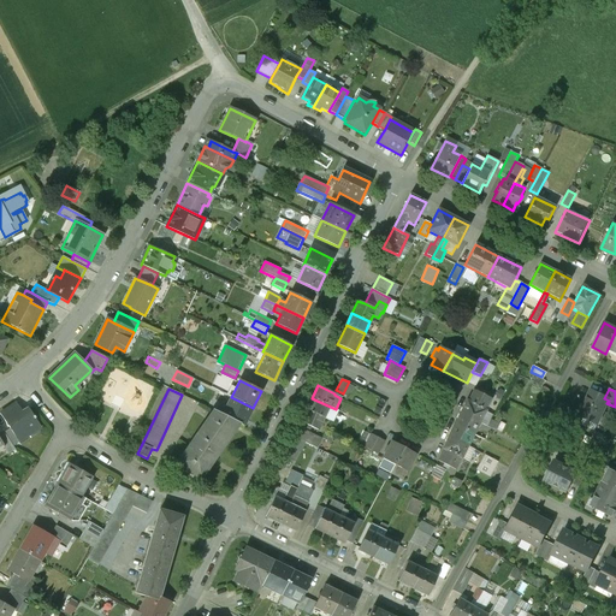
[(473,390),(467,402),(485,412),(491,398),(473,390)]
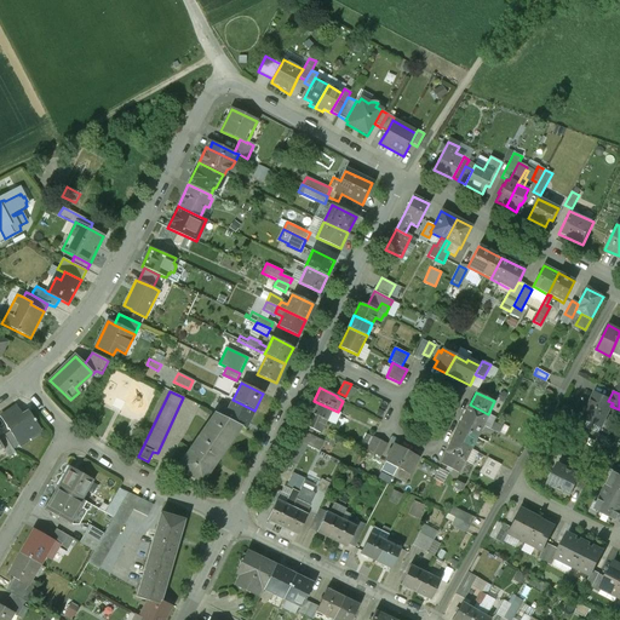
[(608,401),(593,394),(589,405),(587,405),(585,406),(583,411),(583,413),(585,413),(583,417),(602,426),(610,406),(613,403),(608,401)]
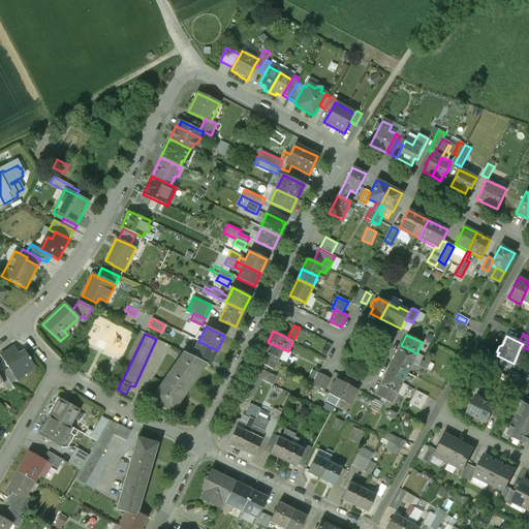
[(206,363),(210,366),(217,350),(198,341),(191,356),(206,363)]
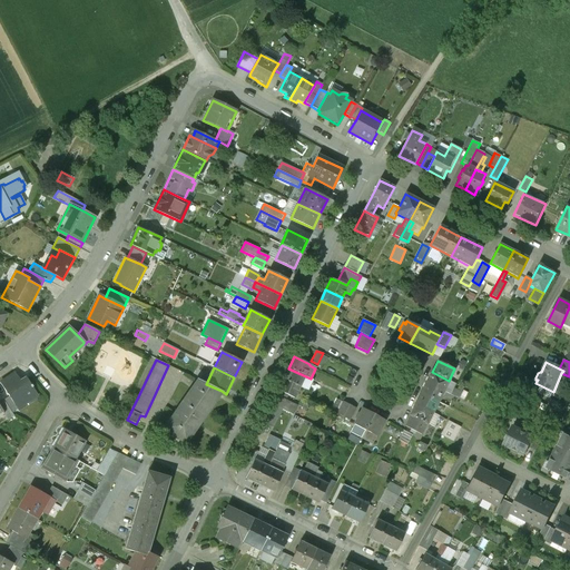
[(288,369),(283,379),(300,386),(308,391),(313,380),(311,379),(288,369)]
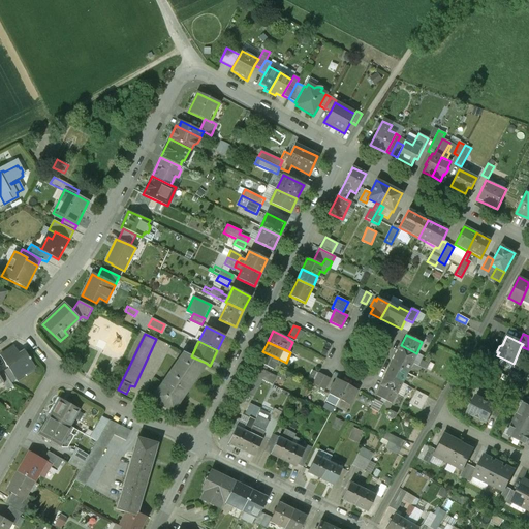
[(411,363),(416,353),(401,345),(400,345),(395,355),(411,363)]
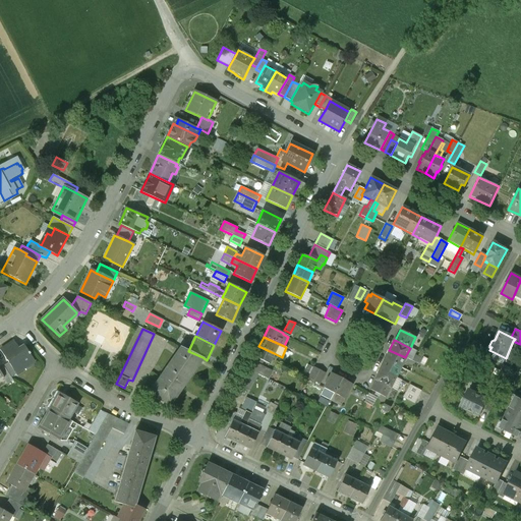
[(35,361),(24,346),(19,349),(13,341),(0,349),(0,350),(8,362),(15,373),(35,361)]
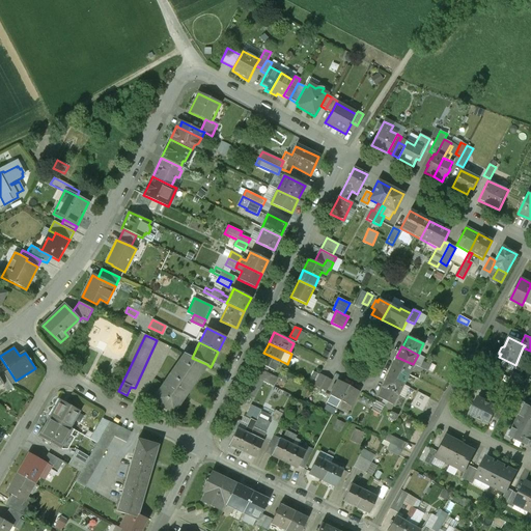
[(274,370),(279,360),(263,353),(259,364),(264,366),(268,368),(274,370)]
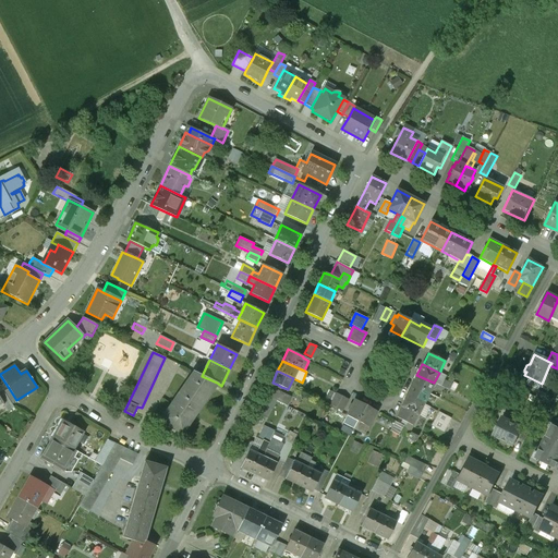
[(202,376),(193,372),(160,421),(182,435),(217,383),(202,376)]
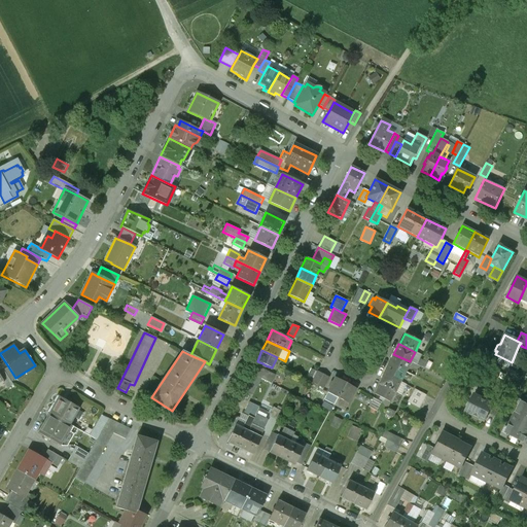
[(405,372),(410,361),(393,354),(389,363),(405,372)]
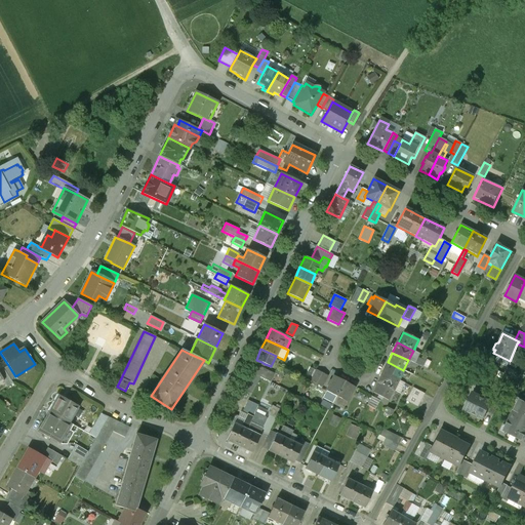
[(398,380),(403,370),(388,362),(382,372),(398,380)]
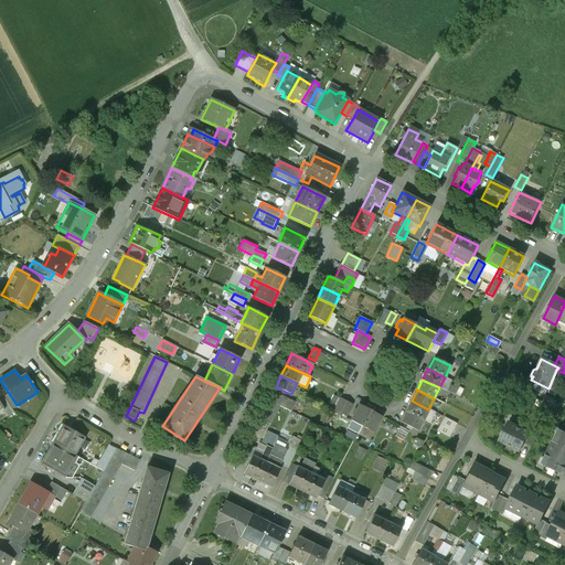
[(11,408),(17,405),(9,393),(3,397),(11,408)]
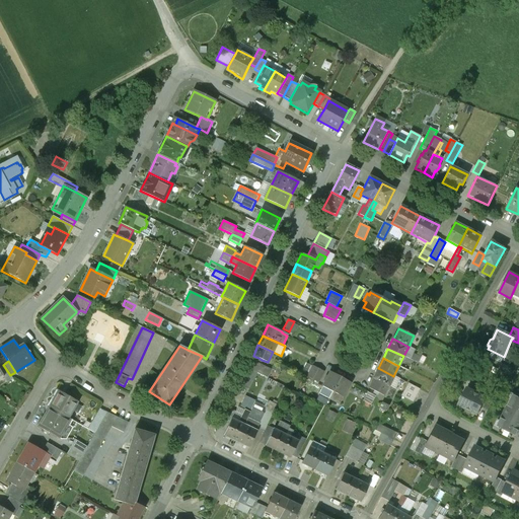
[(254,361),(250,370),(267,378),(271,370),(254,361)]
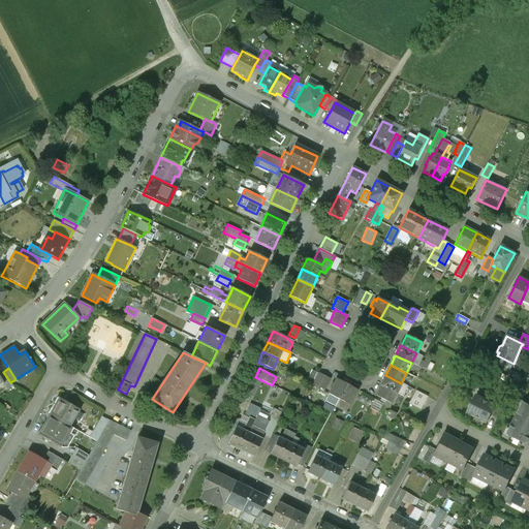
[(279,371),(276,377),(283,380),(286,375),(279,371)]
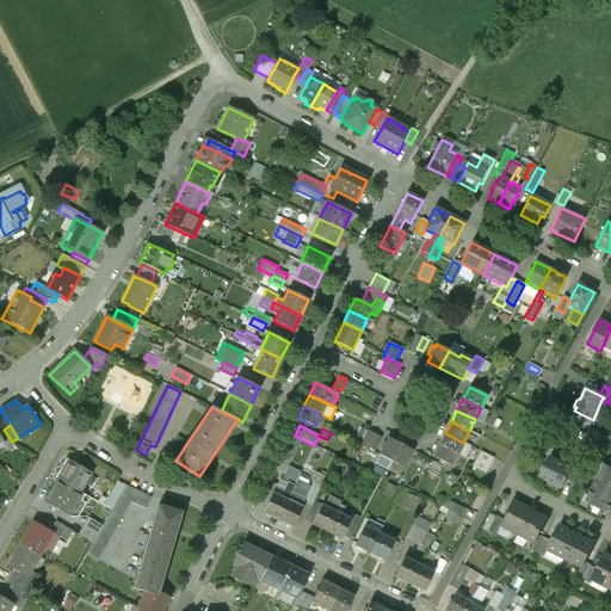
[(12,442),(4,430),(0,431),(0,436),(2,439),(1,440),(7,451),(14,446),(12,442)]
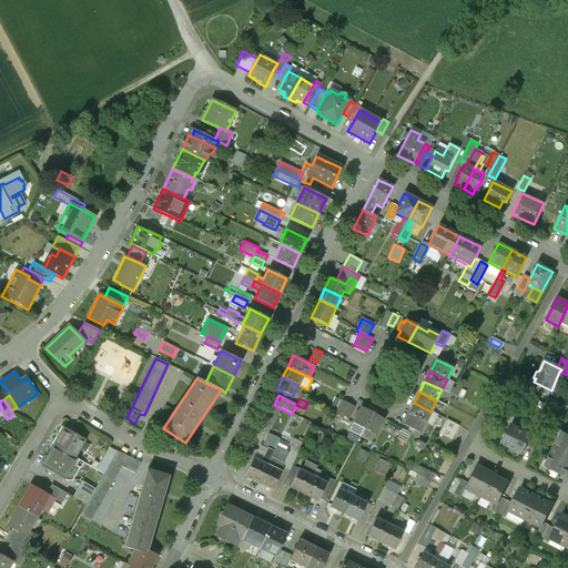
[(342,401),(335,413),(348,419),(355,407),(342,401)]
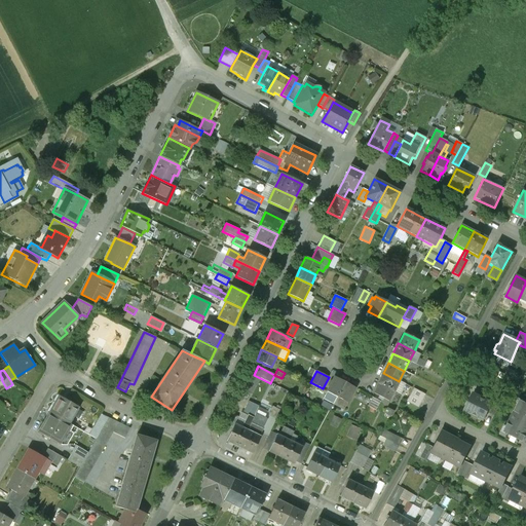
[(393,391),(399,381),(383,373),(378,383),(379,383),(393,391)]
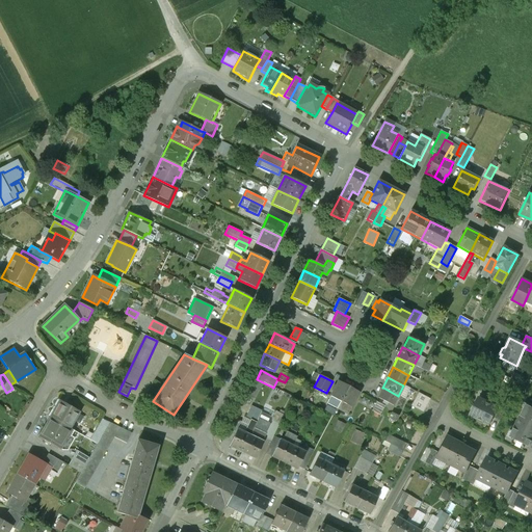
[(326,404),(337,409),(348,387),(338,381),(326,404)]
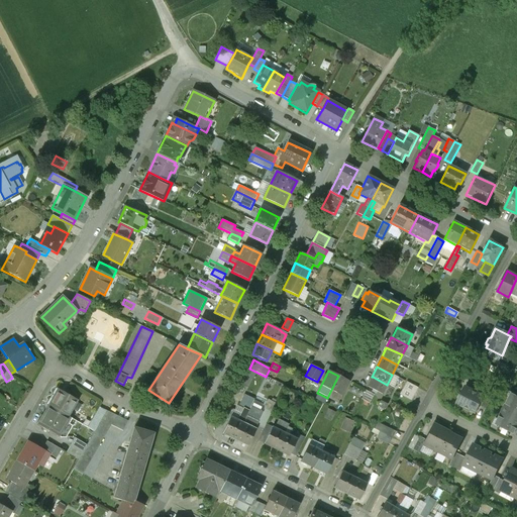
[(348,381),(338,376),(327,398),(337,403),(348,381)]
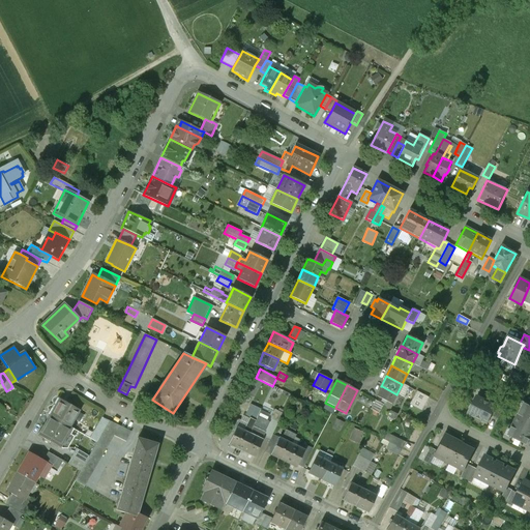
[(391,404),(396,394),(382,386),(377,396),(391,404)]
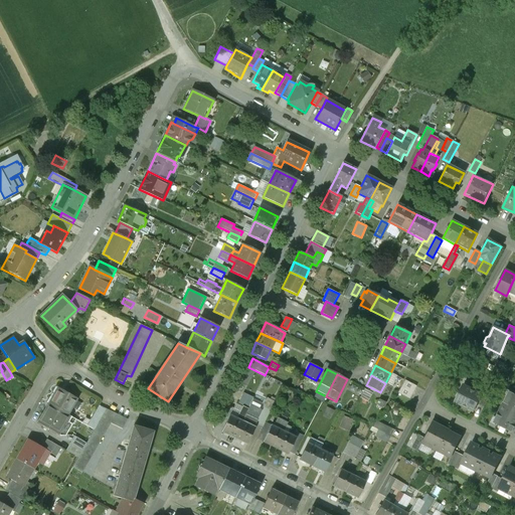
[(415,386),(405,380),(398,392),(408,398),(415,386)]
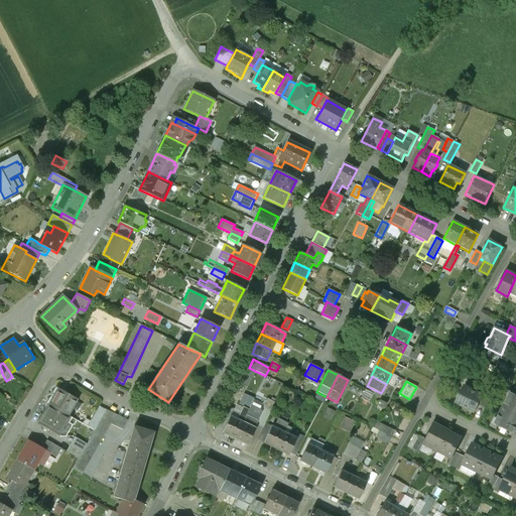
[(483,395),(464,386),(456,403),(462,406),(461,408),(468,411),(469,410),(475,412),(479,404),(483,395)]
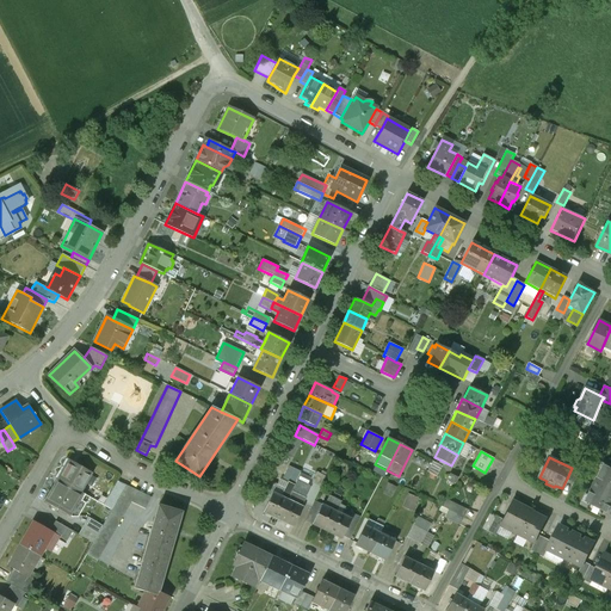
[(68,461),(57,479),(80,492),(91,474),(84,470),(84,469),(76,464),(75,466),(68,461)]
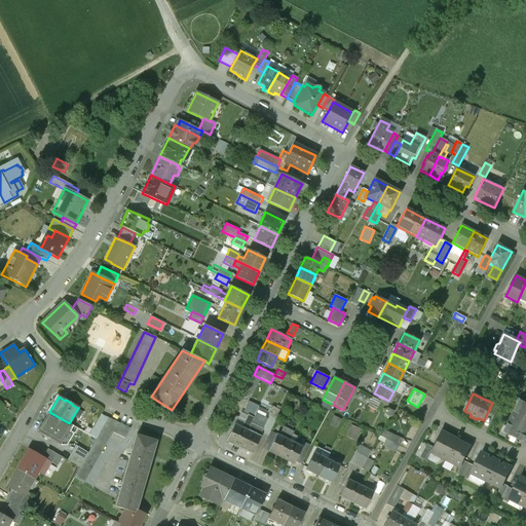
[(252,419),(254,416),(260,402),(253,399),(251,403),(249,402),(242,414),(252,419)]
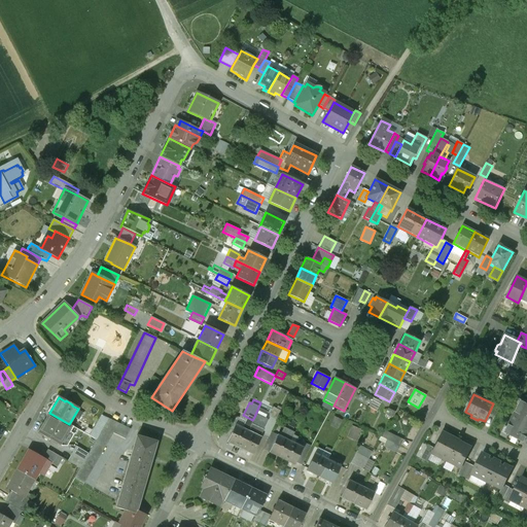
[(493,403),(489,413),(495,417),(501,405),(494,401),(493,403)]
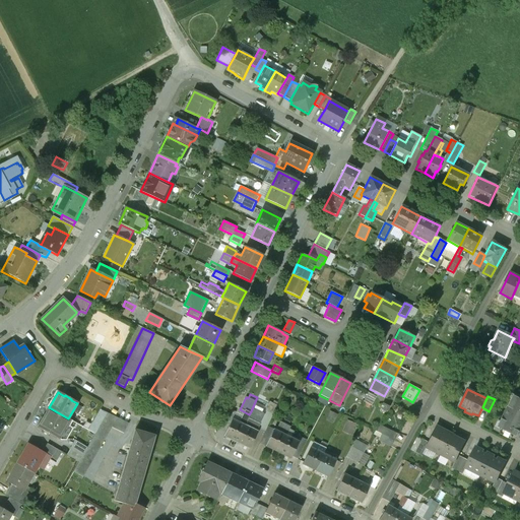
[(519,399),(518,398),(514,396),(499,427),(502,429),(514,434),(517,436),(519,430),(519,399)]
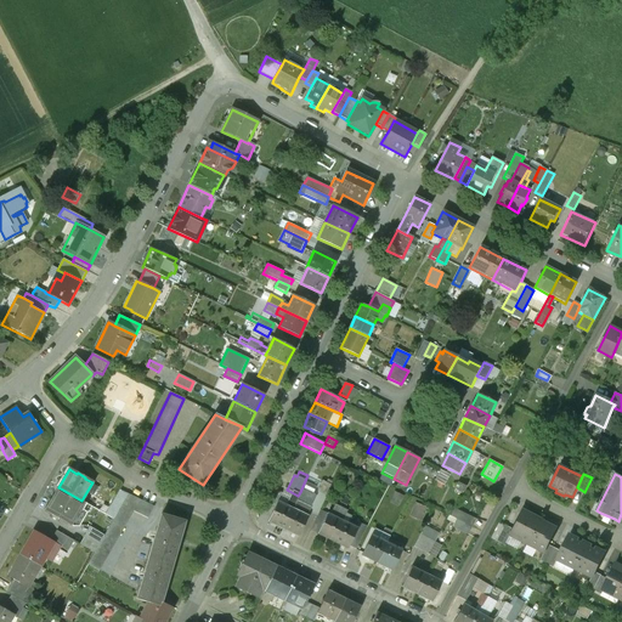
[(458,482),(454,490),(462,492),(465,486),(458,482)]
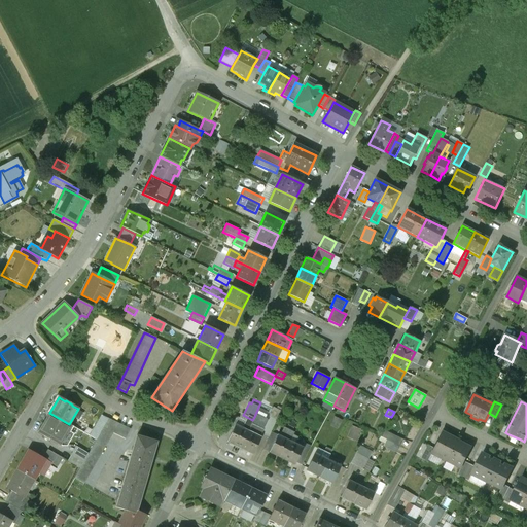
[(272,412),(267,423),(261,434),(268,437),(271,432),(279,415),(272,412)]
